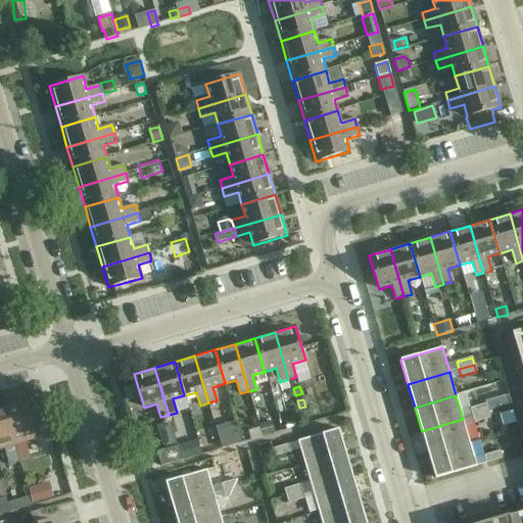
[(19,463),(32,459),(27,441),(38,438),(34,425),(29,409),(28,402),(4,409),(19,463)]
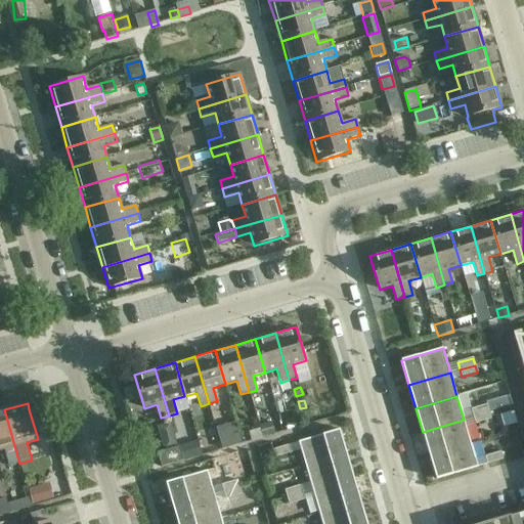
[(472,409),(474,417),(489,412),(487,405),(472,409)]
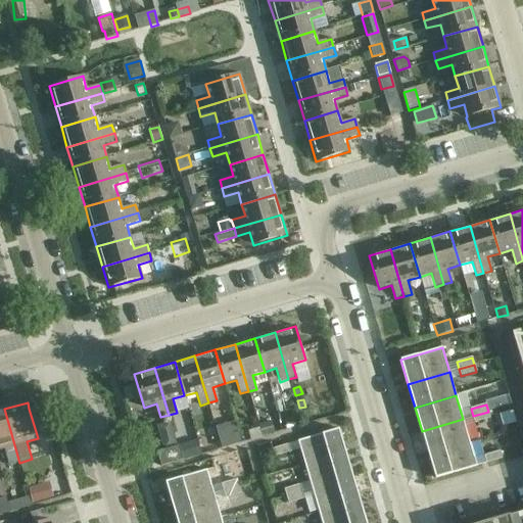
[(500,423),(513,420),(510,408),(496,411),(500,423)]
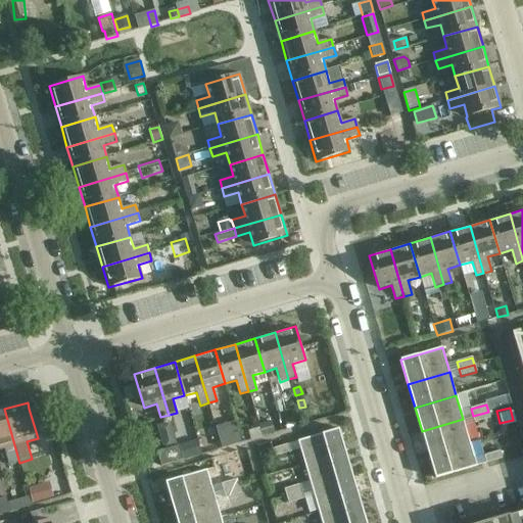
[(0,410),(0,448),(4,448),(9,466),(19,463),(4,409),(0,410)]
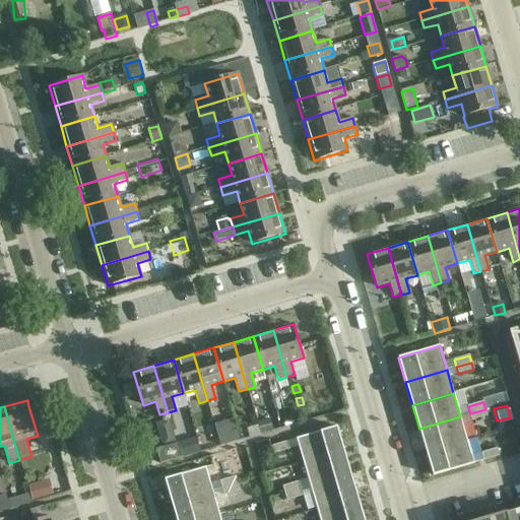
[(485,409),(470,413),(472,420),(488,416),(485,409)]
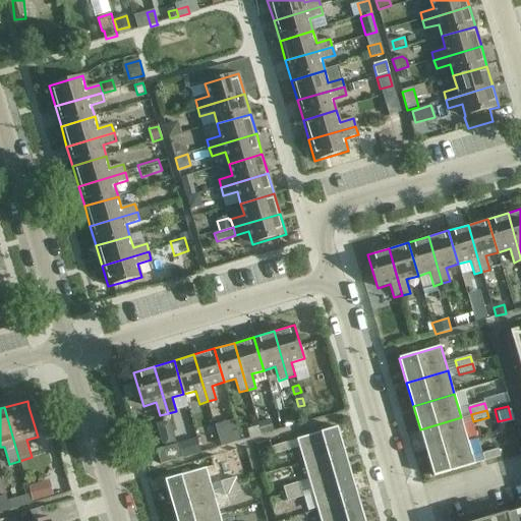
[(420,429),(426,453),(468,441),(461,417),(420,429)]
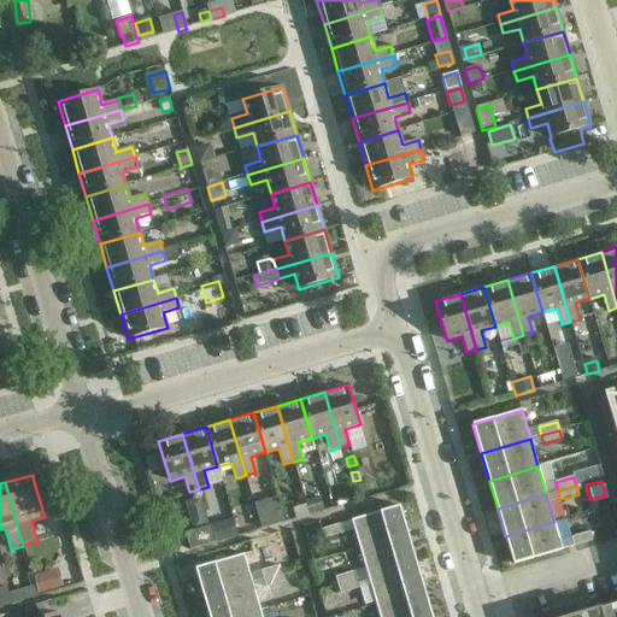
[(325,510),(321,497),(305,501),(309,515),(325,510)]
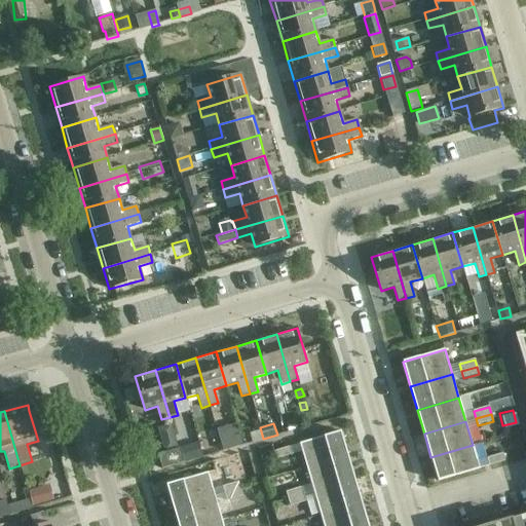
[(219,436),(223,450),(241,444),(238,430),(219,436)]
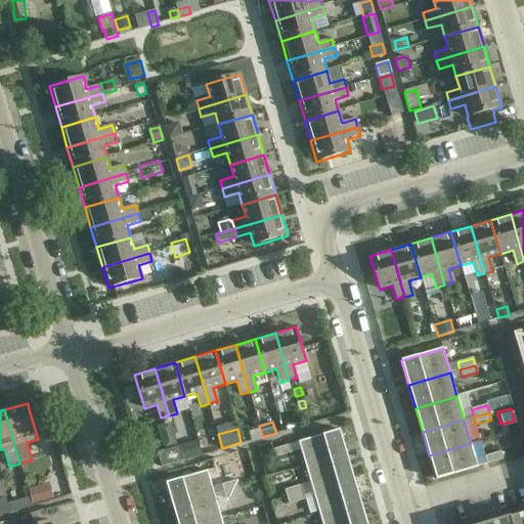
[(298,442),(305,467),(347,454),(340,430),(298,442)]
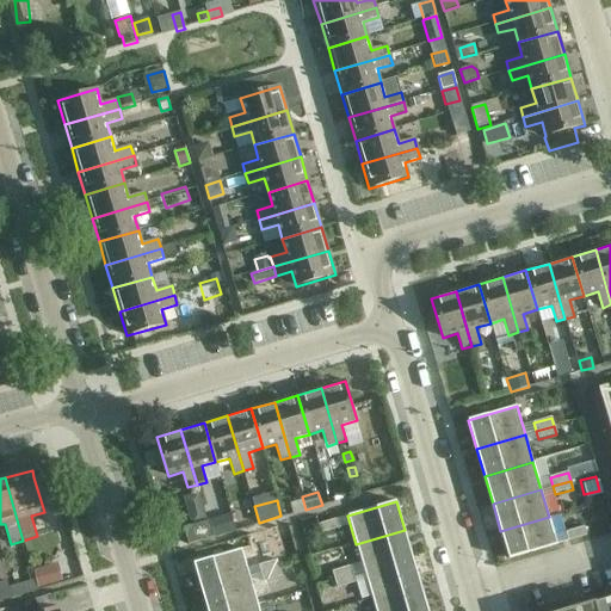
[(209,522),(214,538),(235,531),(230,516),(209,522)]
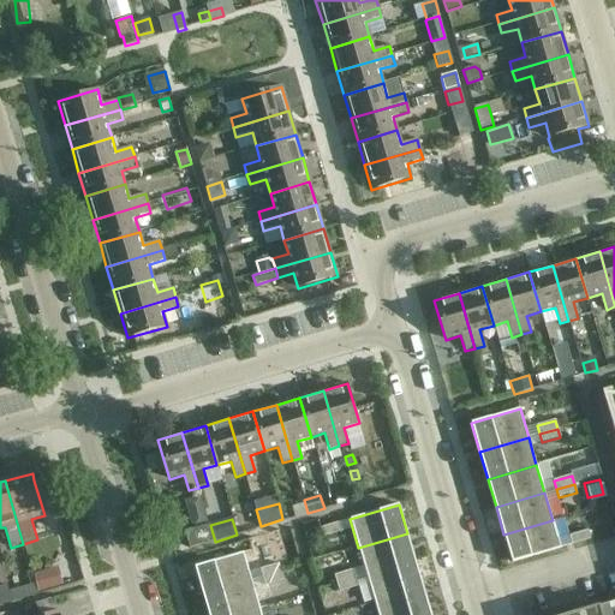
[(561,549),(559,539),(553,520),(503,535),(512,563),(561,549)]
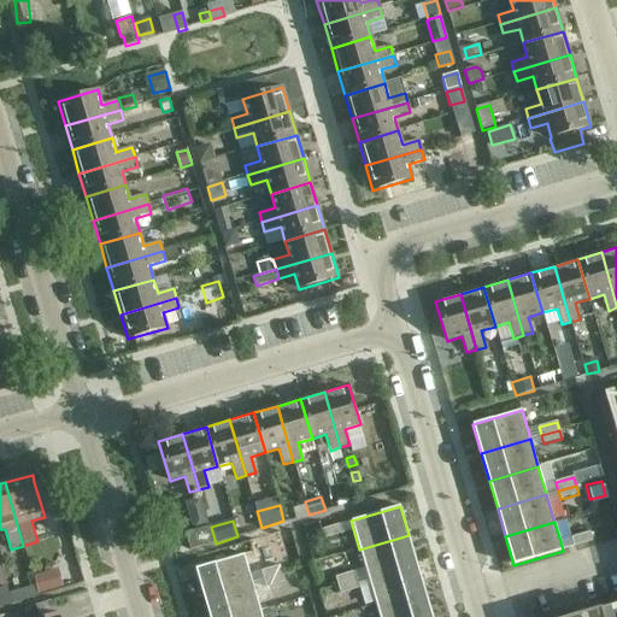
[(342,533),(340,524),(322,530),(324,539),(342,533)]
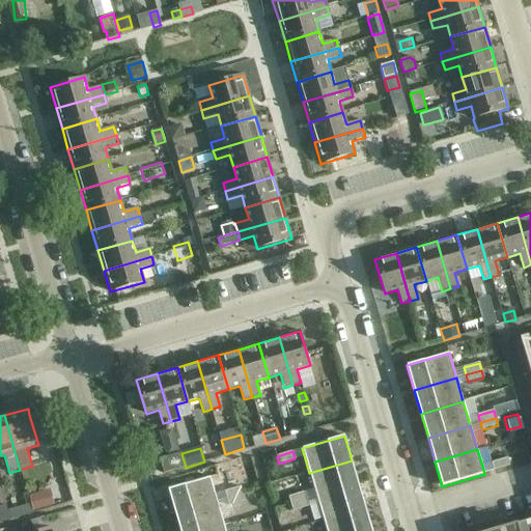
[(182,453),(160,459),(164,474),(186,468),(182,453)]
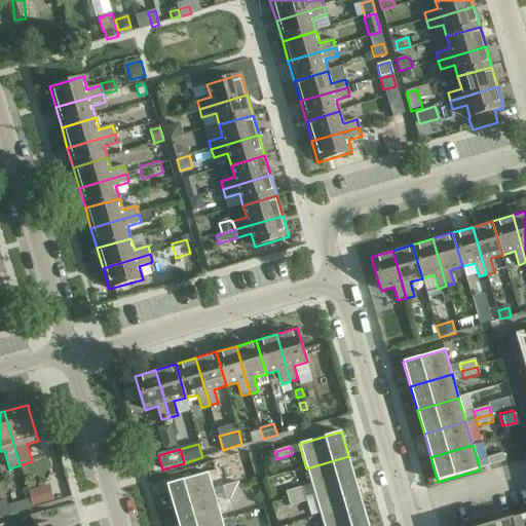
[(502,454),(487,458),(489,465),(505,461),(502,454)]
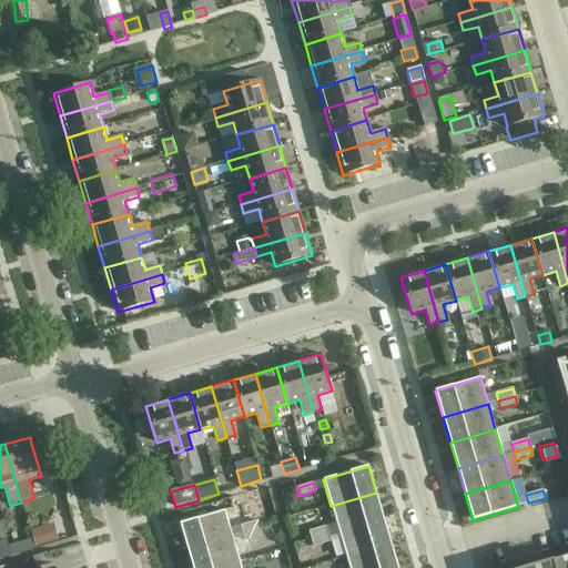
[(331,506),(338,531),(384,518),(376,493),(331,506)]
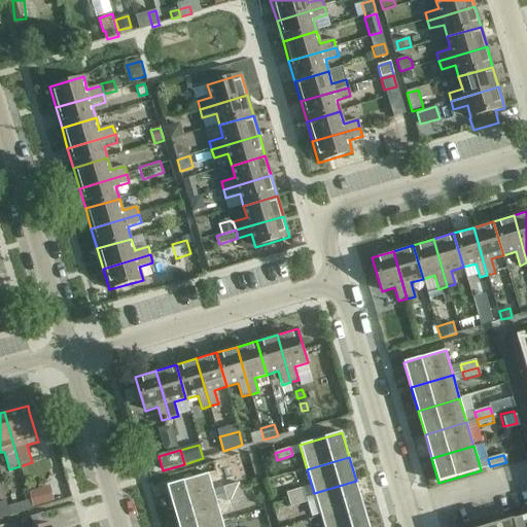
[(167,486),(174,511),(215,498),(209,473),(167,486)]
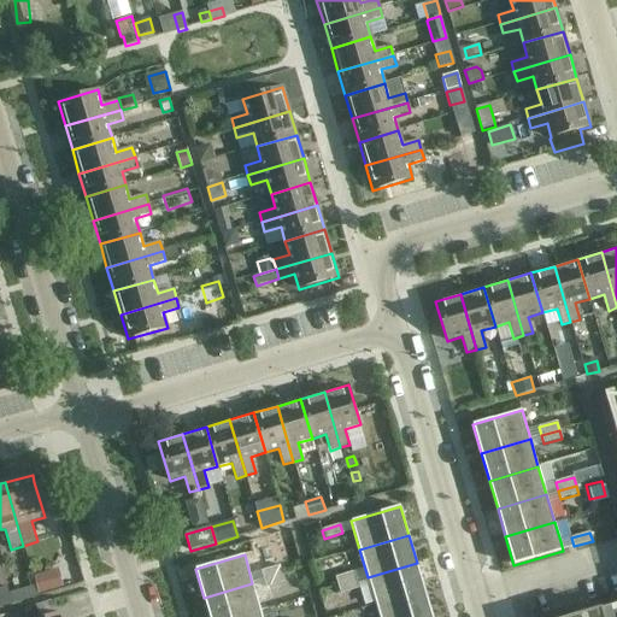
[(424,591),(417,563),(368,577),(376,605),(424,591)]
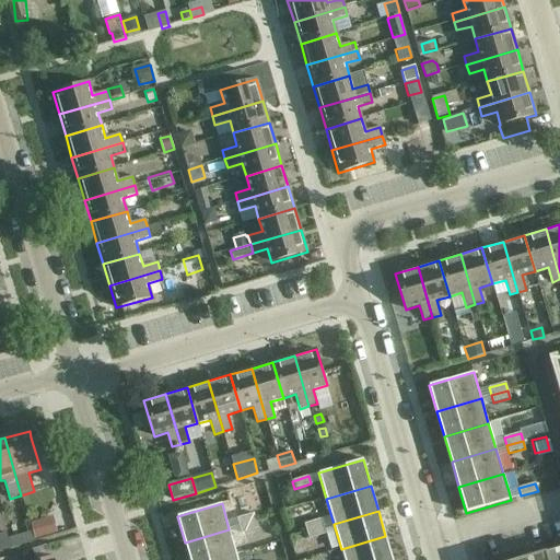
[(237,518),(240,526),(256,521),(254,514),(237,518)]
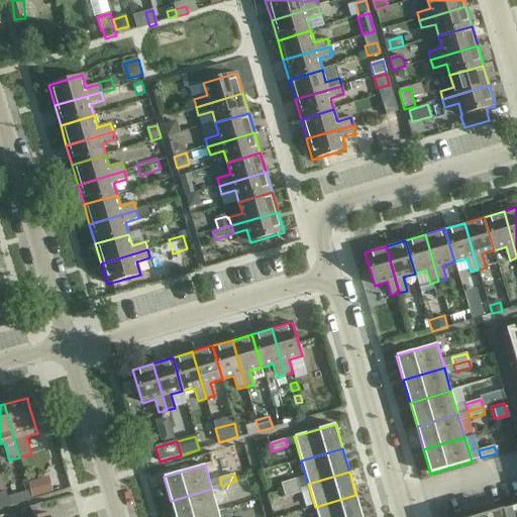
[(45,494),(41,479),(27,483),(31,498),(45,494)]
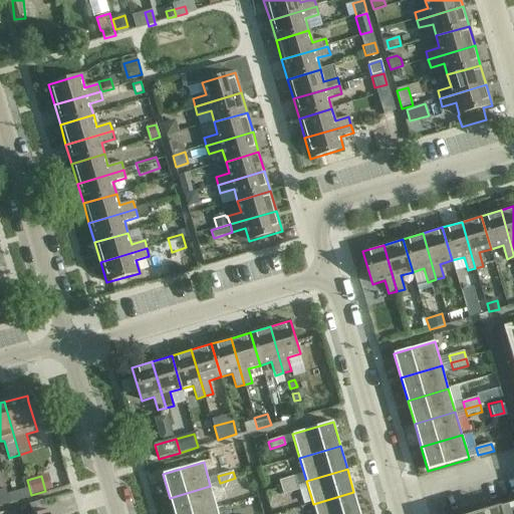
[(279,481),(281,488),(297,484),(295,477),(279,481)]
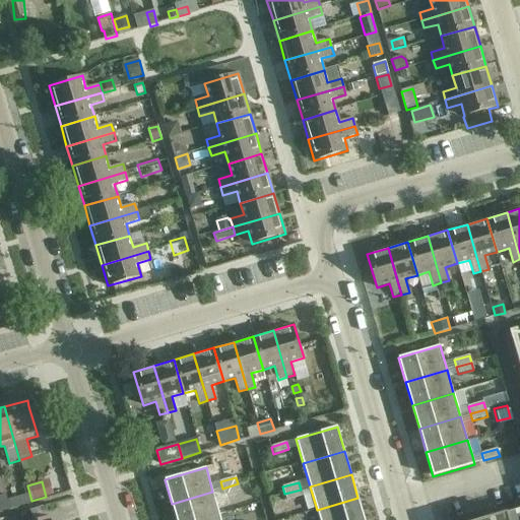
[(238,483),(222,489),(224,496),(240,491),(238,483)]
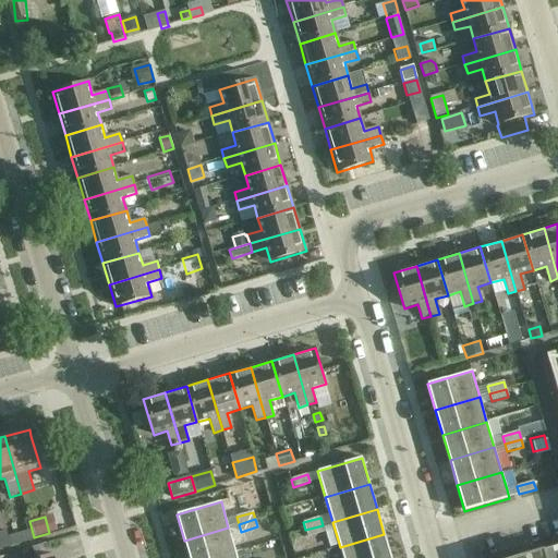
[(323,525),(305,530),(307,537),(325,532),(323,525)]
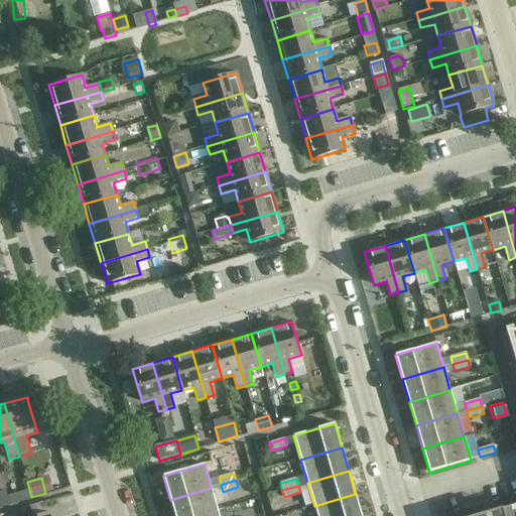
[(170,500),(174,515),(200,515),(218,511),(211,488),(170,500)]
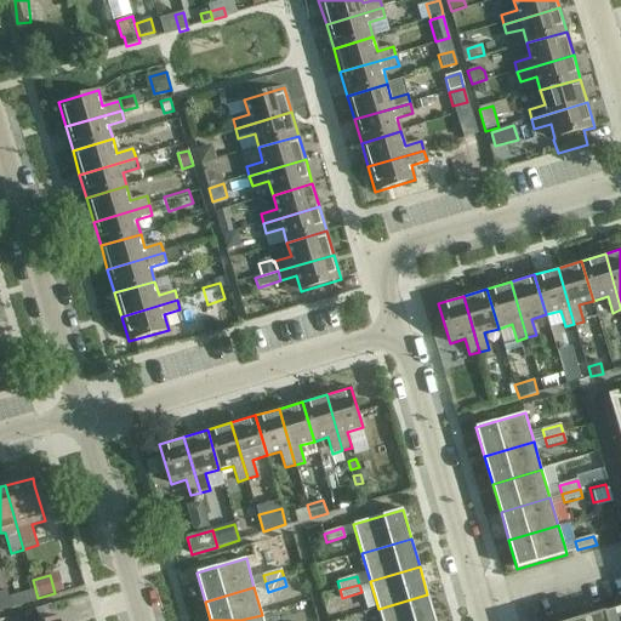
[(379,609),(381,620),(436,620),(427,594),(379,609)]
